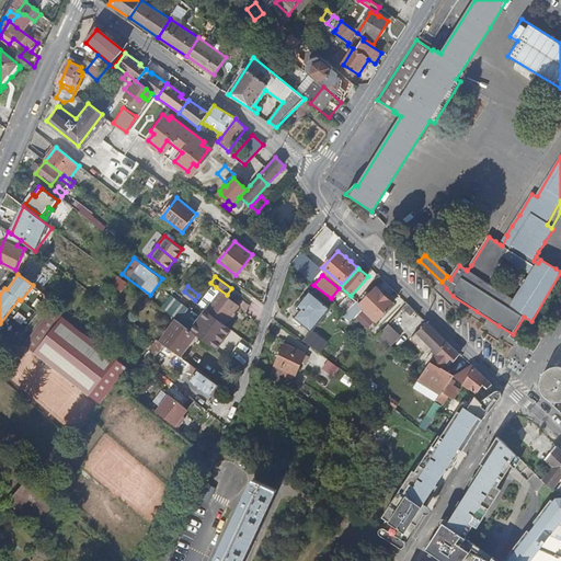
[(214,290),(202,306),(220,320),(232,306),(235,301),(216,287),(214,290)]
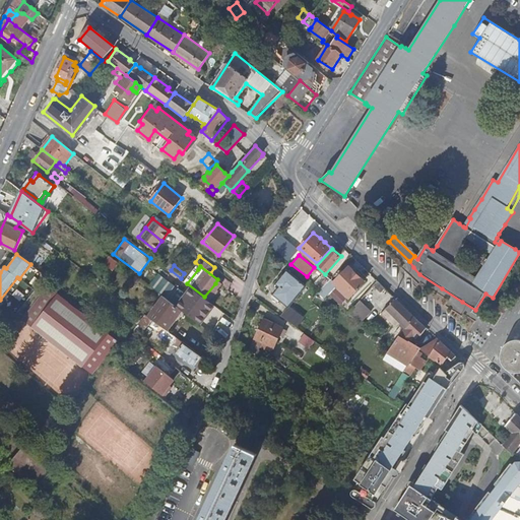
[(365,282),(349,267),(334,282),(350,297),(365,282)]
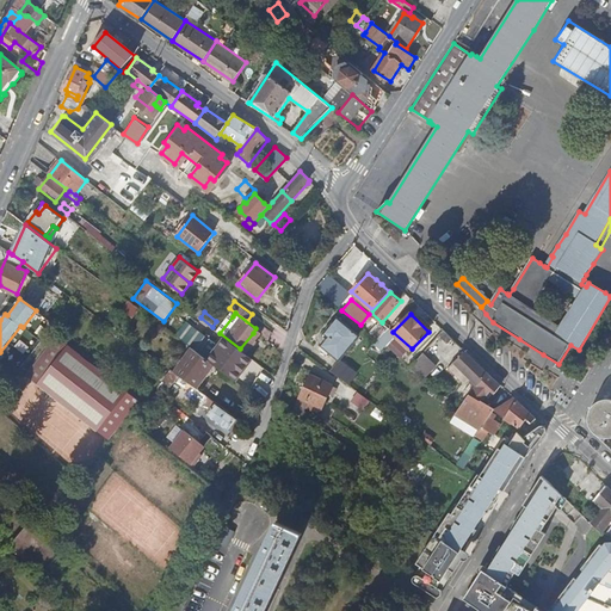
[(358,337),(337,319),(328,329),(332,333),(323,343),(332,349),(331,351),(339,358),(358,337)]
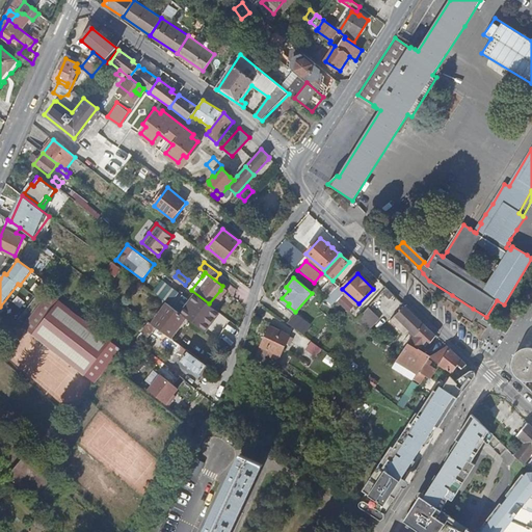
[(168,303),(182,289),(174,281),(169,286),(162,278),(152,290),(168,303)]
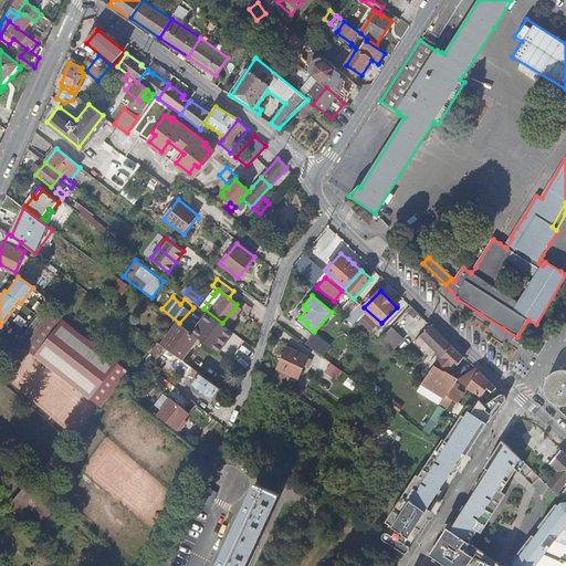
[(345,311),(350,315),(358,305),(354,301),(345,311)]
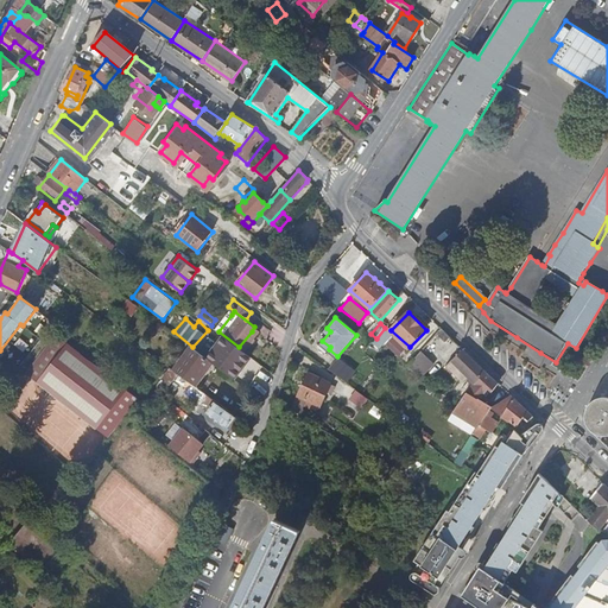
[(444,329),(439,334),(448,343),(450,342),(454,339),(444,329)]
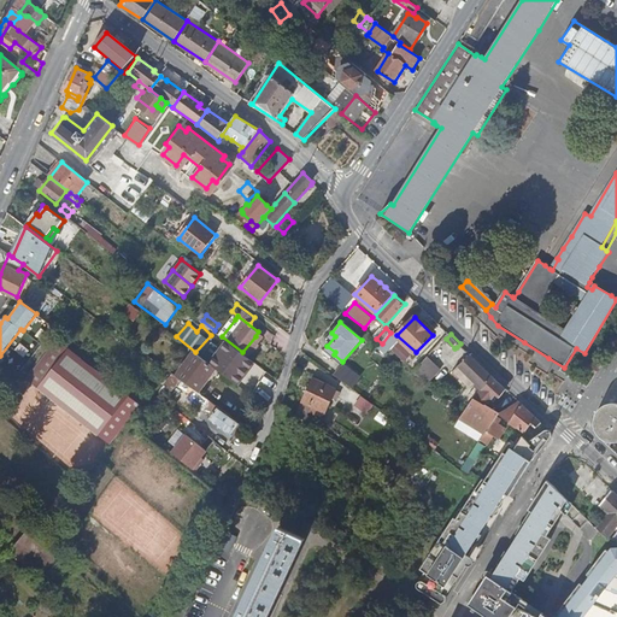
[(110,442),(130,418),(141,404),(59,339),(28,378),(110,442)]
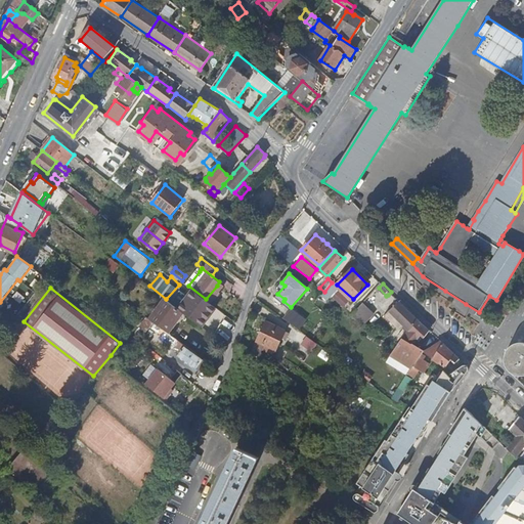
[(180,309),(204,326),(215,311),(192,293),(180,309)]
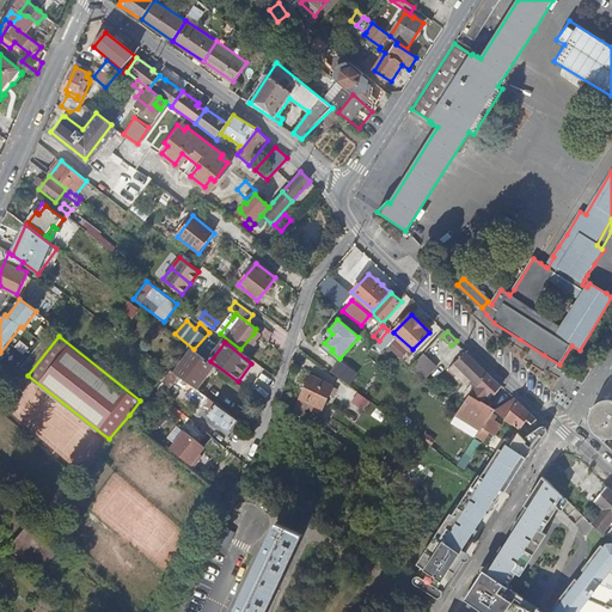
[(176,373),(179,375),(183,378),(187,381),(190,384),(199,390),(215,366),(194,349),(176,373)]
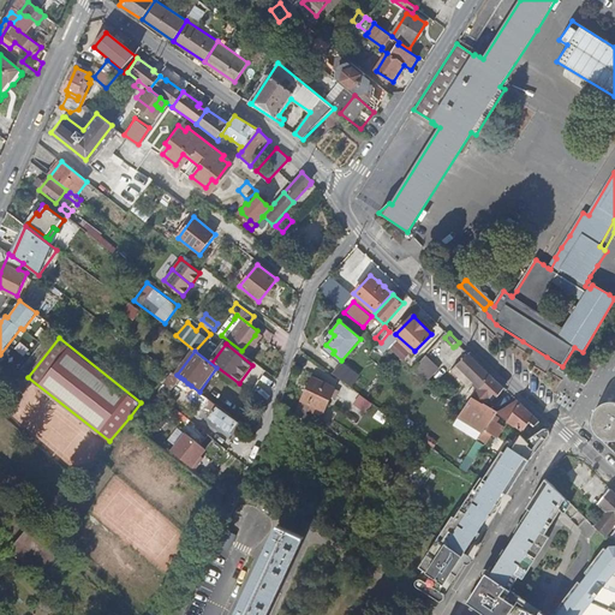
[(466,398),(471,400),(472,398),(485,404),(494,395),(495,394),(499,396),(505,387),(493,376),(493,375),(470,352),(458,365),(476,383),(473,384),(479,390),(477,393),(473,390),(466,398)]
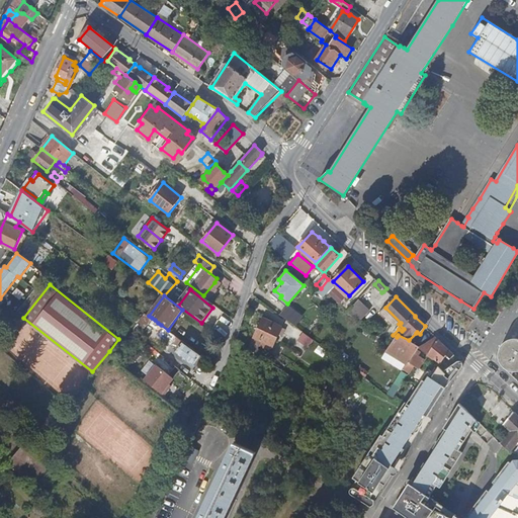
[(280,313),(295,325),(304,315),(289,303),(280,313)]
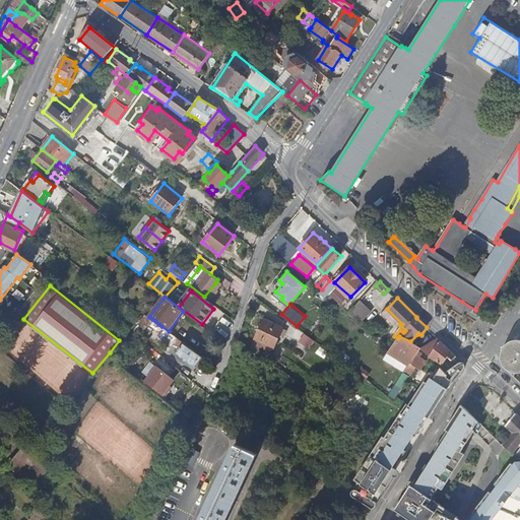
[(372,312),(366,306),(356,316),(363,321),(372,312)]
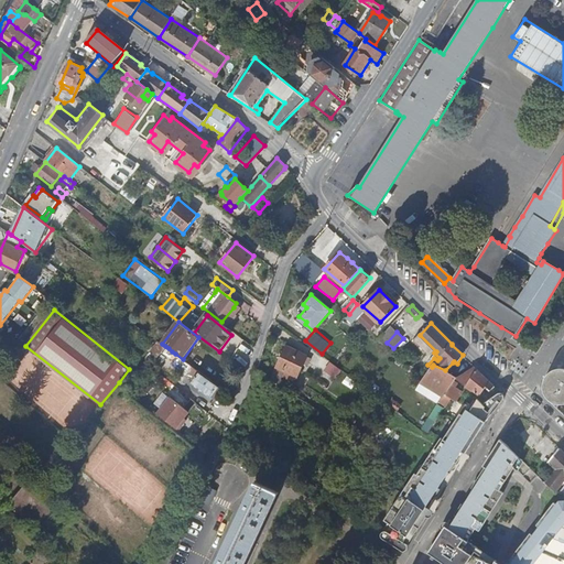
[(286,346),(270,380),(280,387),(285,390),(288,386),(280,380),(284,371),(296,377),(306,356),(286,346)]
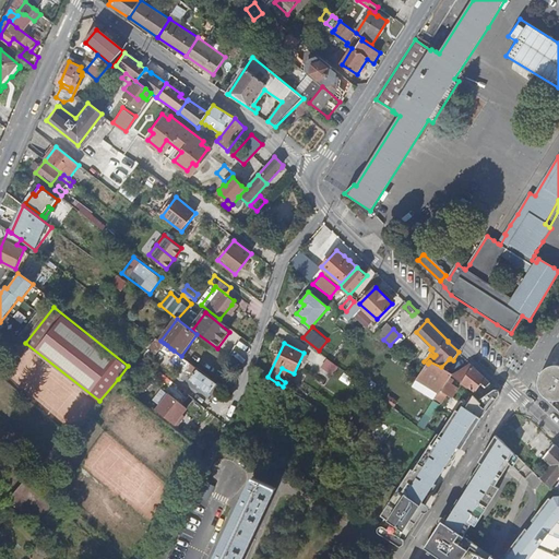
[(210,392),(217,382),(181,356),(174,351),(166,360),(182,372),(185,370),(192,376),(191,378),(210,392)]
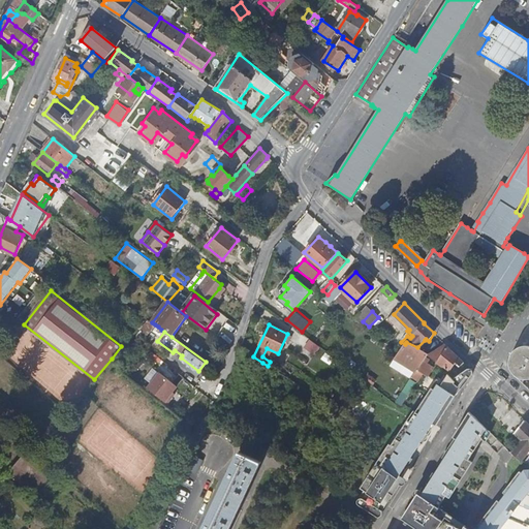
[(489,353),(495,346),(484,338),(477,345),(489,353)]
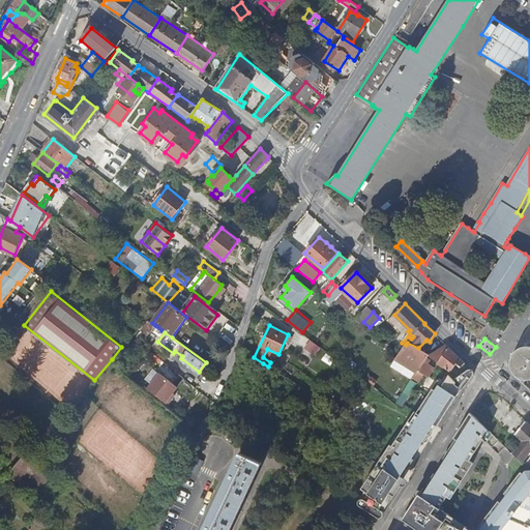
[(315,352),(320,346),(311,340),(305,346),(315,352)]
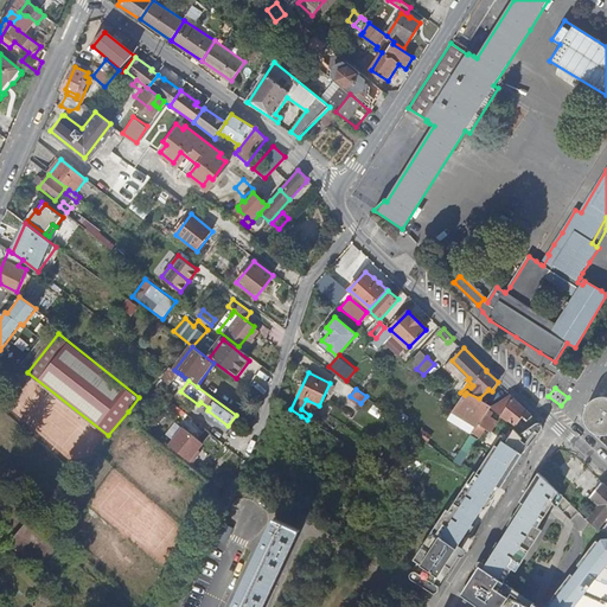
[(464,415),(479,426),(486,415),(491,407),(479,398),(466,393),(465,395),(455,406),(454,408),(464,415)]
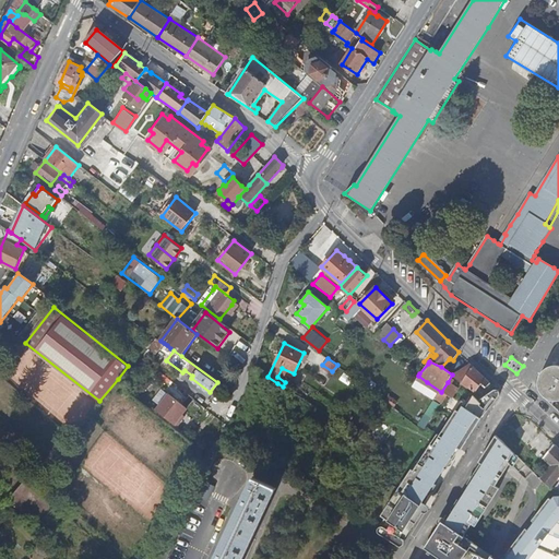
[(452,375),(463,383),(463,382),(477,392),(475,395),(479,401),(497,388),(471,364),(461,370),(453,373),(452,375)]
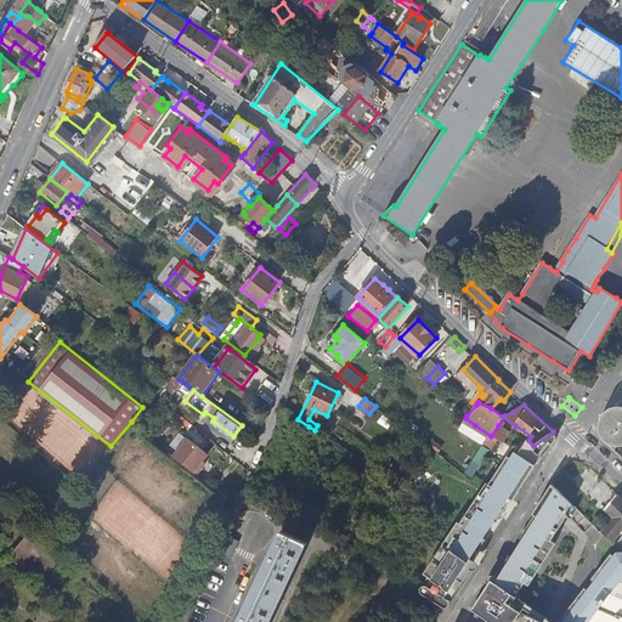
[(605,437),(606,442),(617,452),(621,456),(621,410),(621,411),(620,411),(616,411),(614,412),(611,414),(609,416),(608,418),(606,420),(605,423),(604,425),(604,429),(604,431),(604,434),(605,437)]
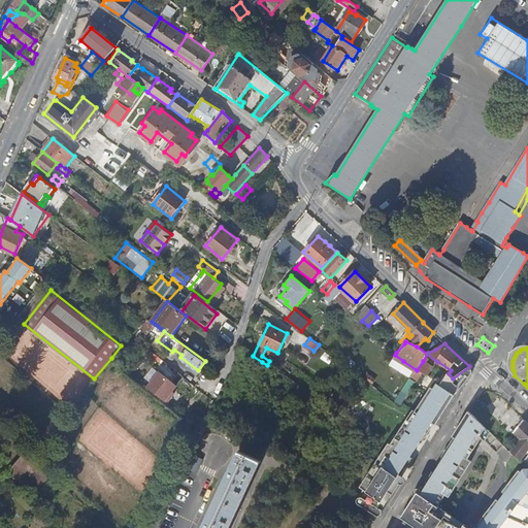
[(329,363),(333,357),(324,351),(320,358),(329,363)]
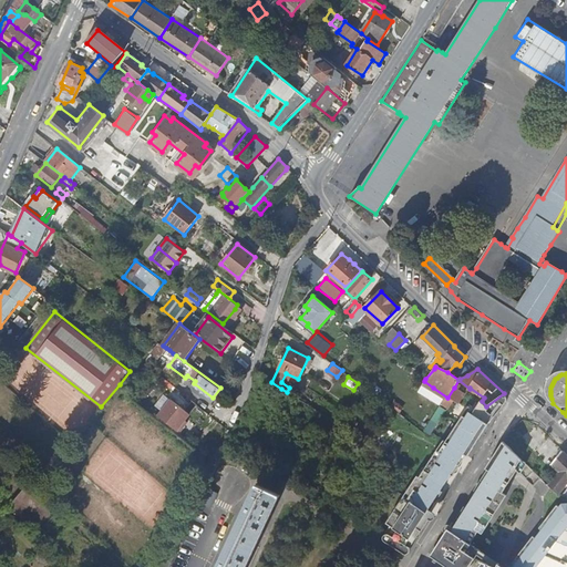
[(447,398),(454,401),(459,403),(465,394),(454,388),(447,398)]
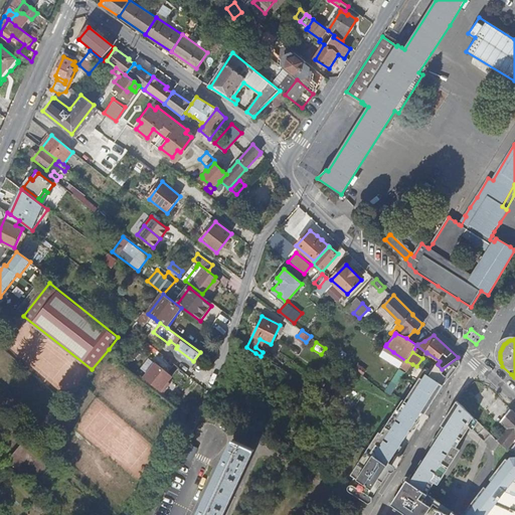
[(141,368),(146,373),(143,377),(161,391),(173,376),(149,357),(141,368)]
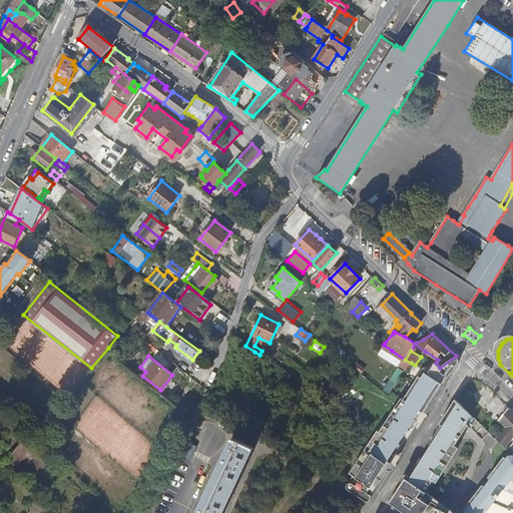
[(456,356),(440,368),(435,364),(428,372),(426,375),(421,371),(402,399),(400,398),(384,424),(382,428),(379,427),(363,453),(366,455),(354,474),(353,476),(348,483),(347,485),(348,486),(348,487),(349,488),(350,489),(364,498),(371,488),(372,487),(375,489),(391,465),(390,464),(402,444),(403,442),(403,440),(403,439),(404,437),(405,435),(406,434),(408,432),(409,431),(411,429),(417,420),(422,413),(423,411),(424,411),(425,412),(428,408),(441,385),(448,376),(458,362),(459,361),(459,360),(459,359),(456,356)]
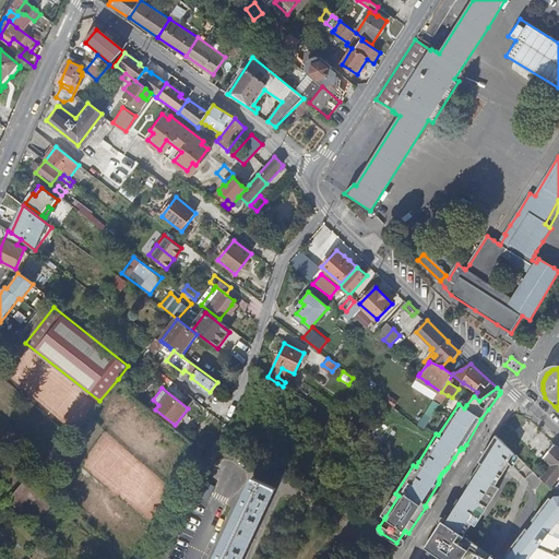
[(438,397),(443,402),(448,395),(441,392),(438,397)]
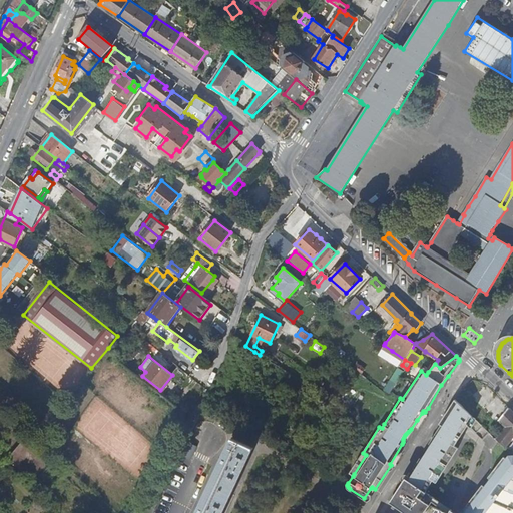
[(390,393),(404,371),(398,367),(384,389),(390,393)]
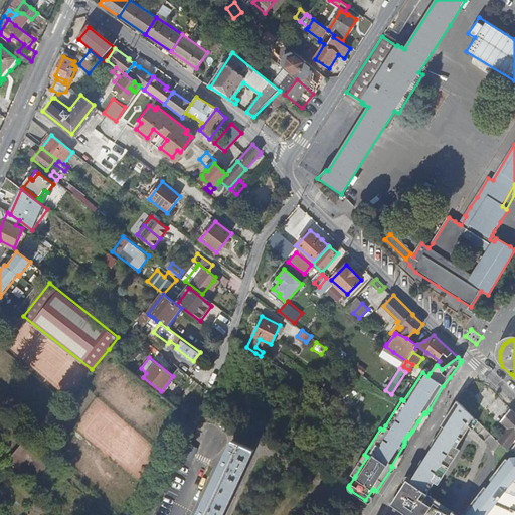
[(478,421),(459,400),(454,408),(458,413),(473,428),(478,421)]
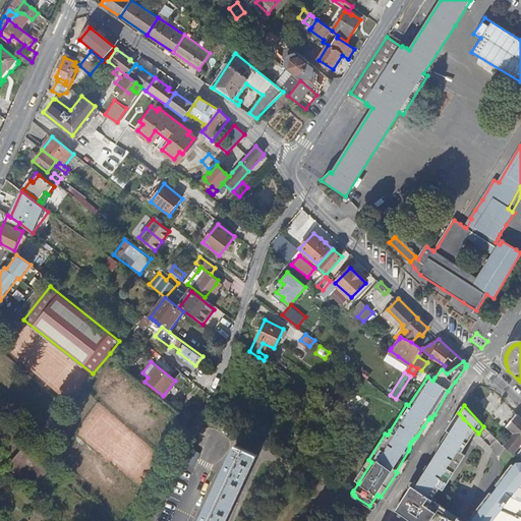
[(505,446),(514,455),(520,445),(520,417),(517,414),(507,426),(514,433),(505,446)]
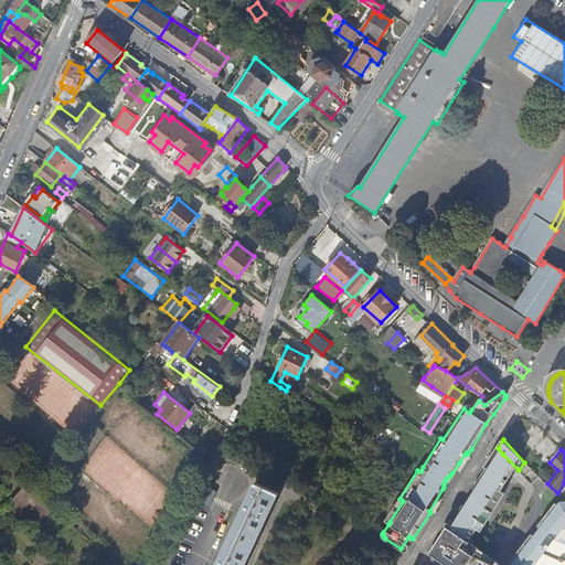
[(534,564),(564,525),(564,500),(561,500),(557,504),(555,502),(542,519),(537,529),(528,539),(514,556),(515,557),(510,564),(507,564),(503,564),(493,558),(491,562),(475,555),(479,547),(469,541),(477,529),(480,531),(486,522),(484,521),(498,500),(500,501),(505,492),(501,490),(508,480),(504,478),(509,471),(498,459),(493,456),(472,489),(472,490),(472,492),(472,494),(471,497),(470,499),(468,500),(467,502),(465,503),(464,504),(449,526),(447,525),(430,552),(430,553),(448,564),(450,562),(455,564),(534,564)]
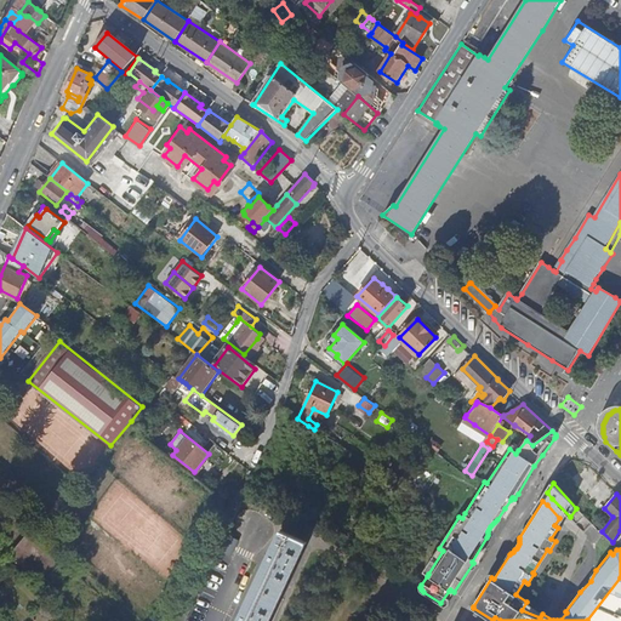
[(585,531),(593,523),(585,514),(576,523),(585,531)]
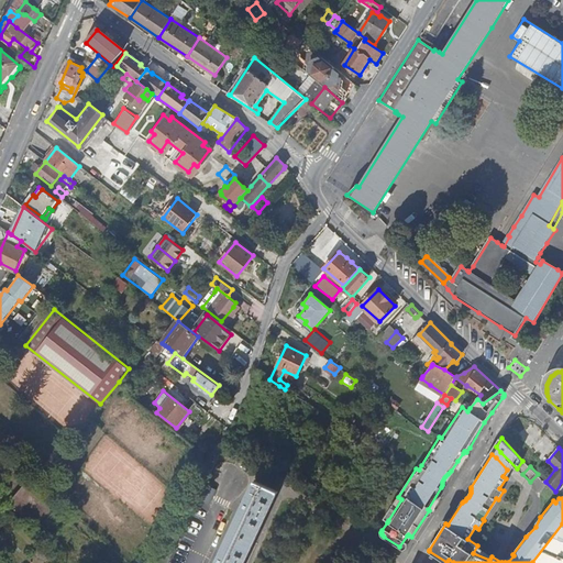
[(243,562),(277,490),(255,479),(216,562),(243,562)]
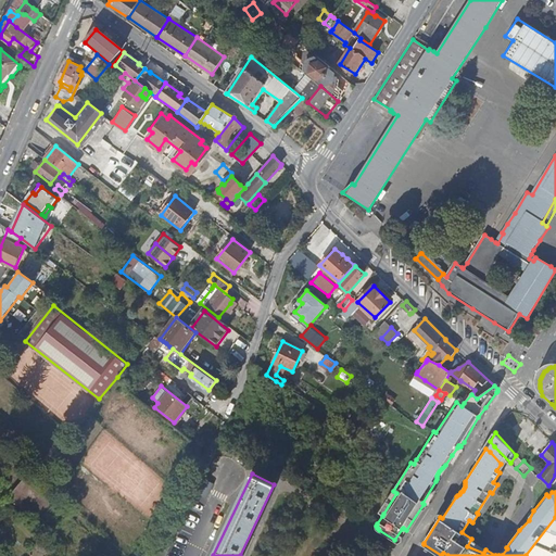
[(555,555),(555,517),(526,555),(555,555)]
